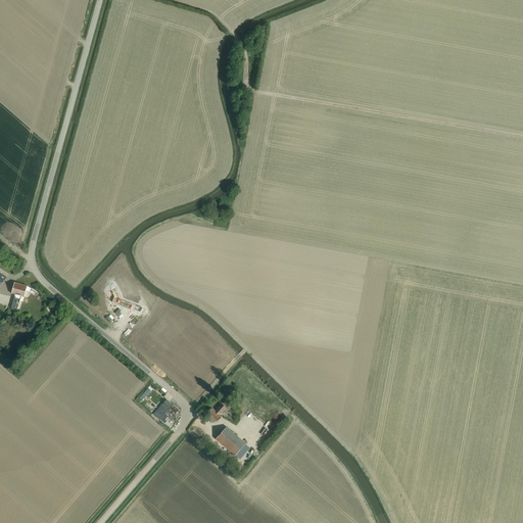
[(112,285),(110,291),(136,313),(143,304),(127,292),(116,273),(109,279),(112,285)]
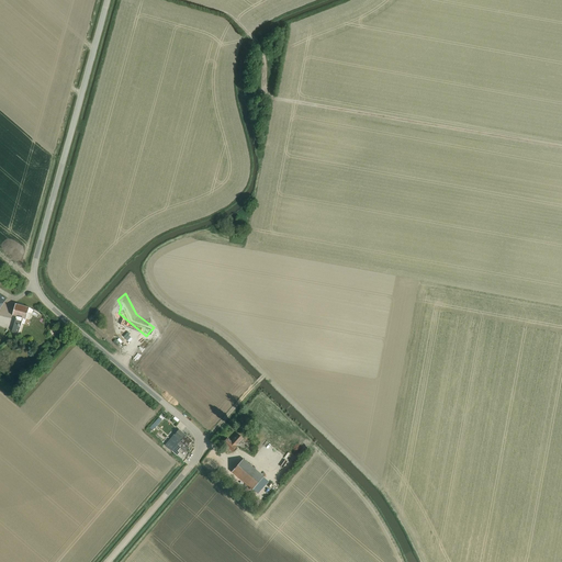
[(26,319),(27,313),(29,307),(15,304),(12,315),(17,316),(12,330),(19,333),(22,319),(20,319),(20,317),(26,319)]
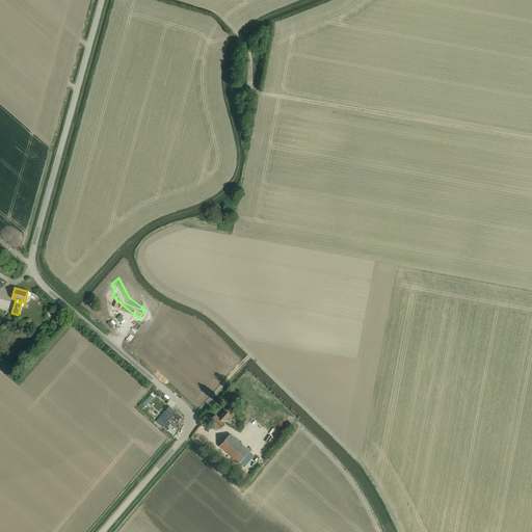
[(152,397),(150,396),(141,405),(143,406),(152,397)]
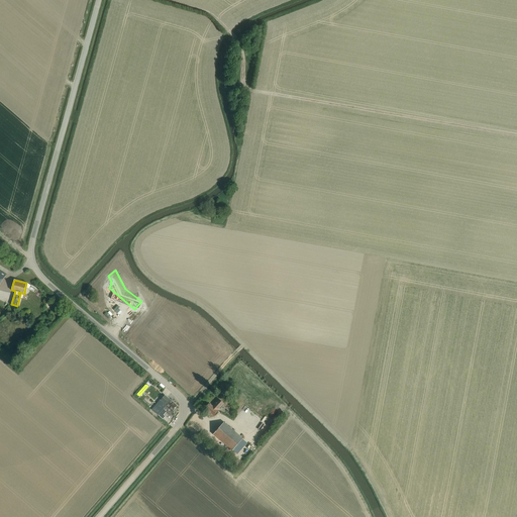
[(165,408),(171,401),(165,395),(159,402),(165,407),(165,408)]
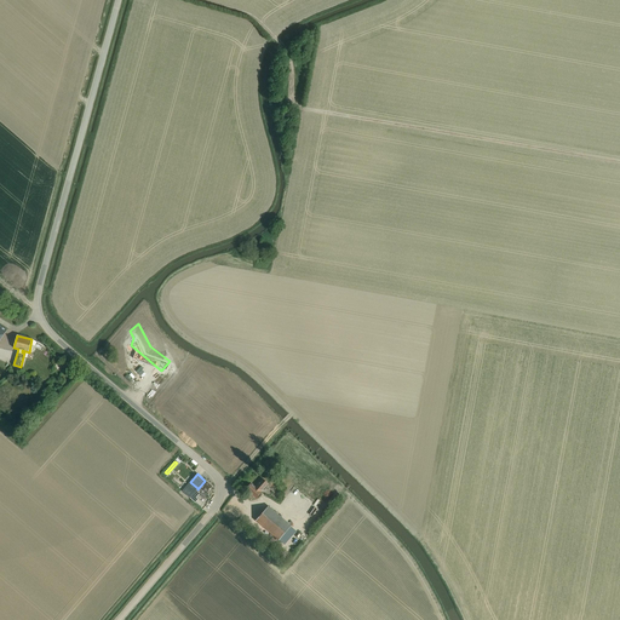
[(260,492),(268,483),(263,478),(256,487),(251,483),(246,489),(257,499),(262,493),(260,492)]
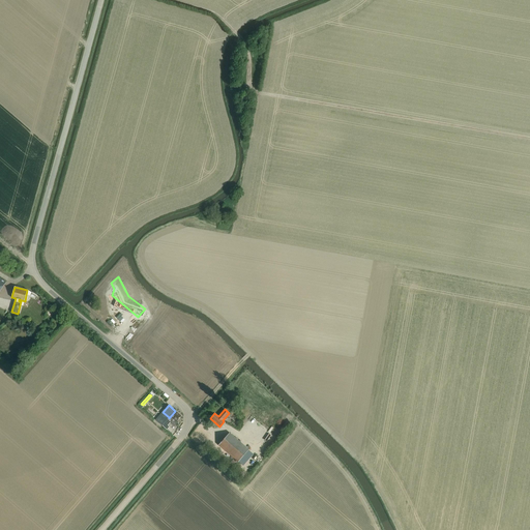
[(178,419),(181,416),(175,411),(169,418),(169,417),(162,425),(167,430),(170,427),(168,425),(170,422),(175,427),(180,420),(178,419)]
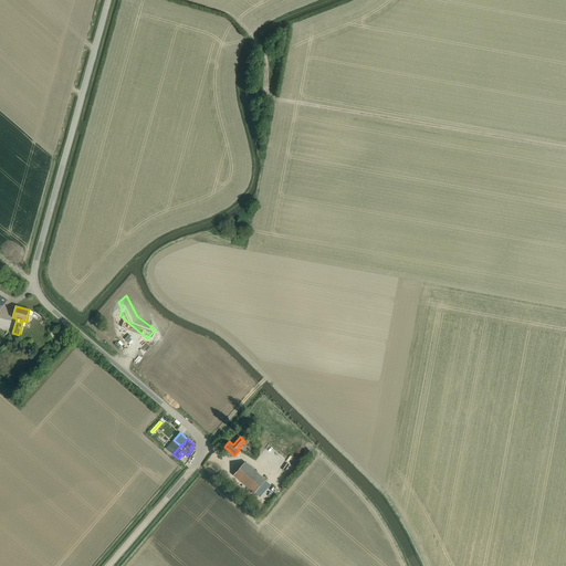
[(254,493),(265,480),(244,462),(233,475),(254,493)]
